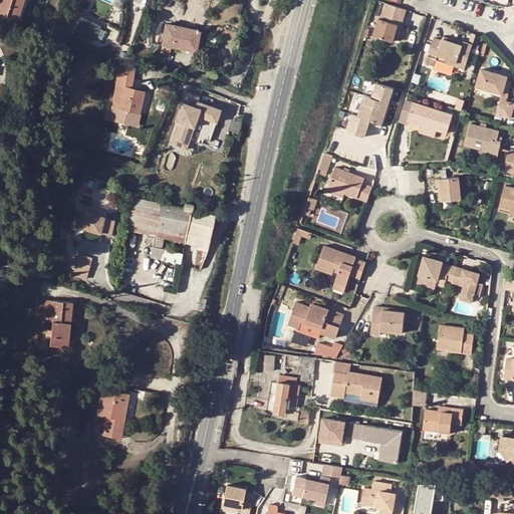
[(0,0),(0,13),(17,19),(23,0),(0,0)]
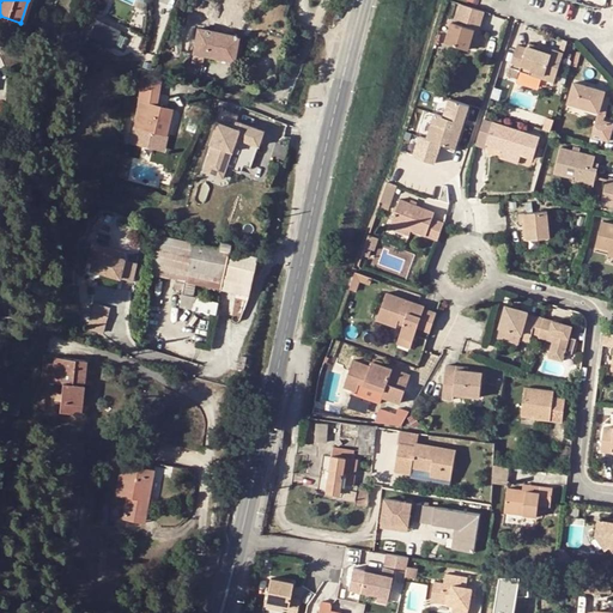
[(230,0),(220,0),(218,18),(217,23),(218,23),(226,25),(230,0)]
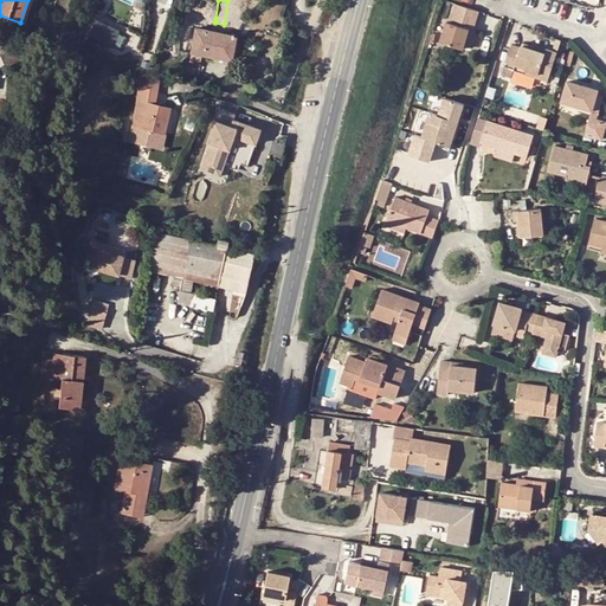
[(439,40),(462,49),(465,36),(468,28),(472,30),(478,11),(455,4),(449,23),(446,21),(439,40)]
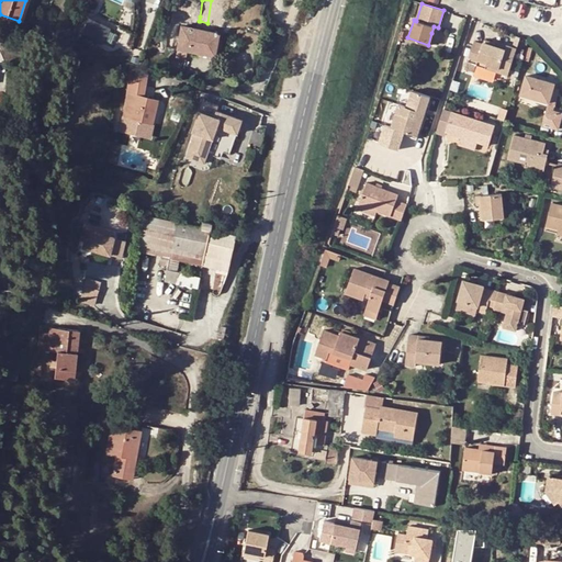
[(92,17),(86,31),(115,43),(122,29),(92,17)]
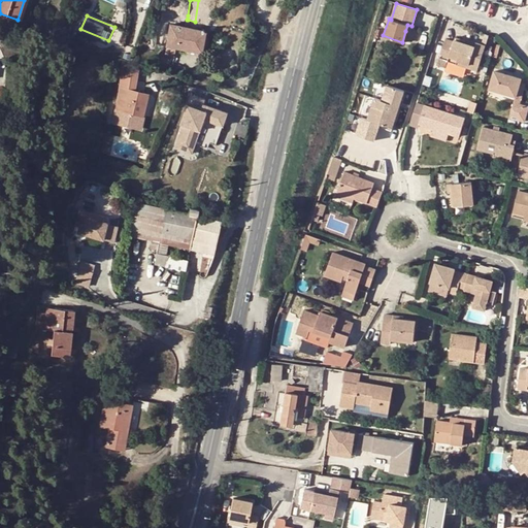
[(186,28),(170,25),(166,46),(200,53),(204,31),(186,28)]
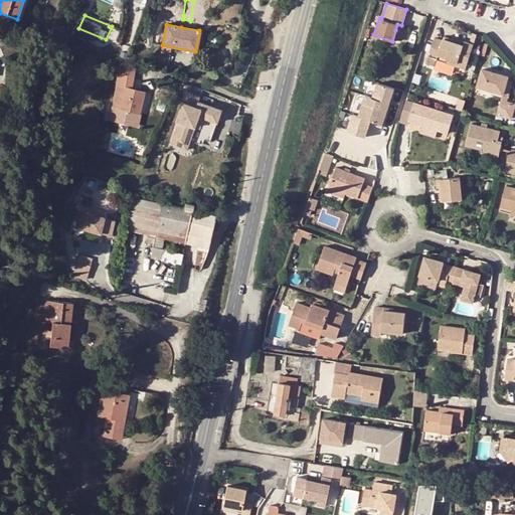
[(443,37),(434,34),(427,52),(437,55),(438,51),(446,54),(444,59),(464,66),(473,41),(464,38),(462,41),(443,35),(443,37)]
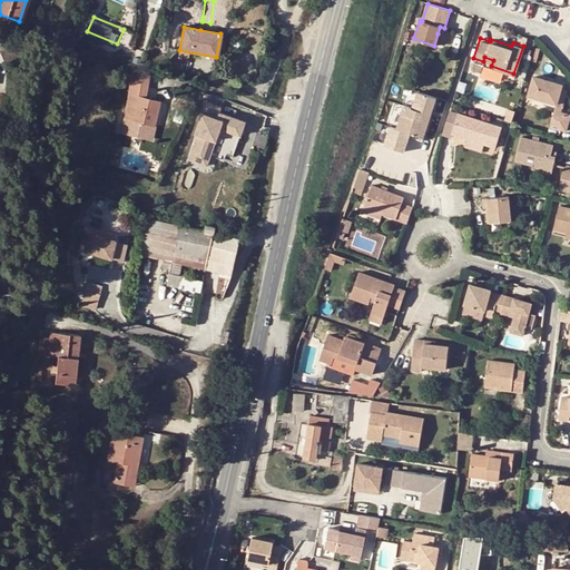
[(151,133),(157,100),(145,98),(148,77),(133,74),(120,136),(149,141),(151,133)]
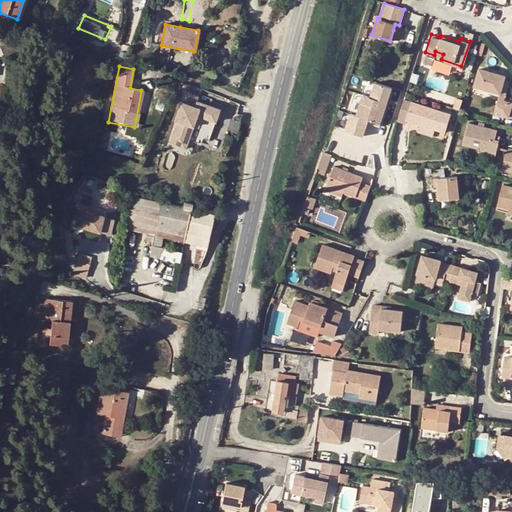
[(506,76),(480,69),(475,86),(501,94),(506,76)]
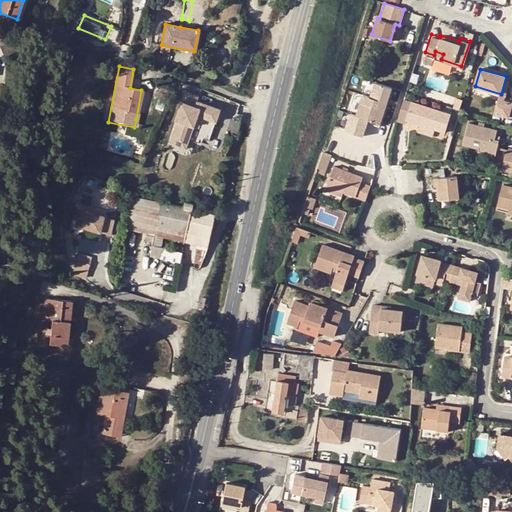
[(390,87),(374,82),(369,96),(362,94),(355,114),(380,122),(390,87)]
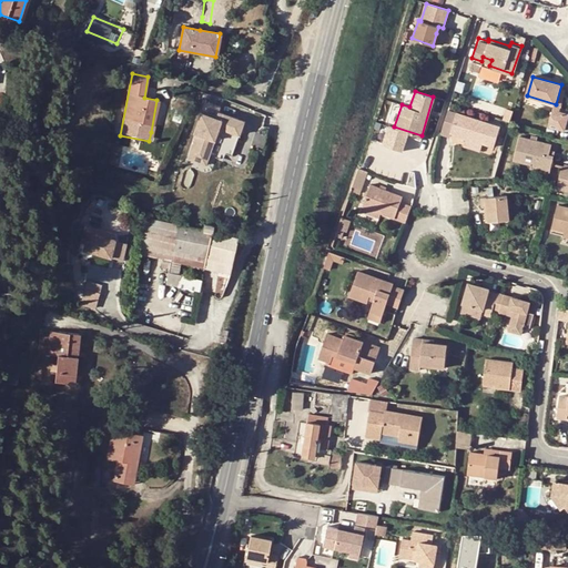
[(449,137),(450,133),(467,139),(483,144),(489,124),(449,111),(442,134),(449,137)]
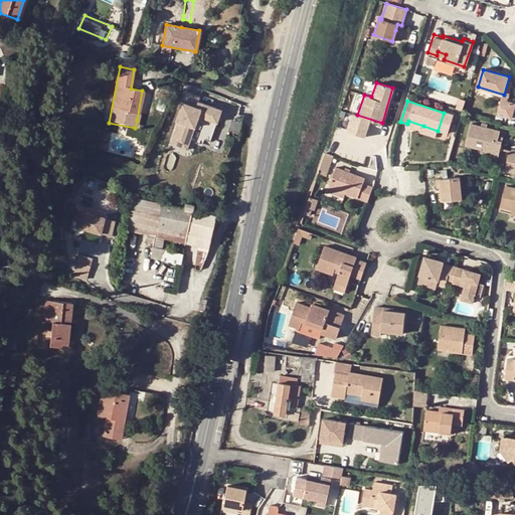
[(511,119),(514,105),(501,102),(497,115),(511,119)]
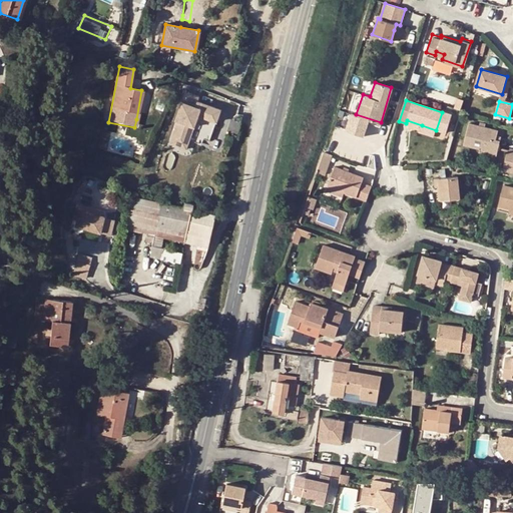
[(212,132),(219,110),(196,102),(194,107),(181,103),(175,121),(177,122),(170,144),(181,148),(183,139),(188,141),(193,126),(212,132)]
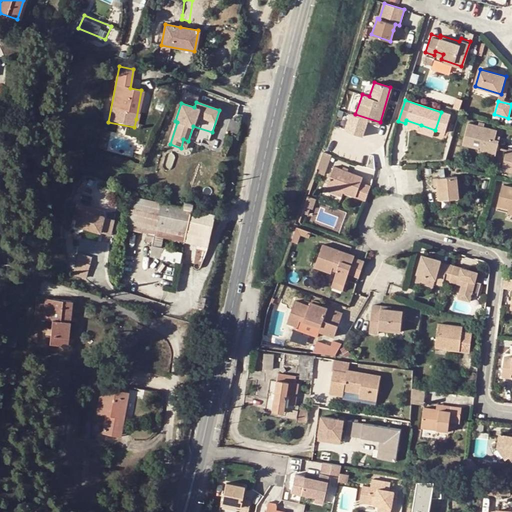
[(497,140),(493,139),(494,136),(496,130),(467,122),(460,143),(477,148),(478,146),(495,150),(497,140)]
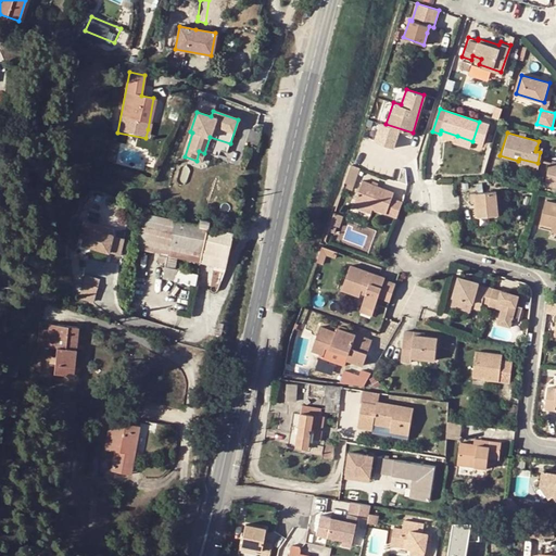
[(469,149),(472,141),(457,136),(454,143),(469,149)]
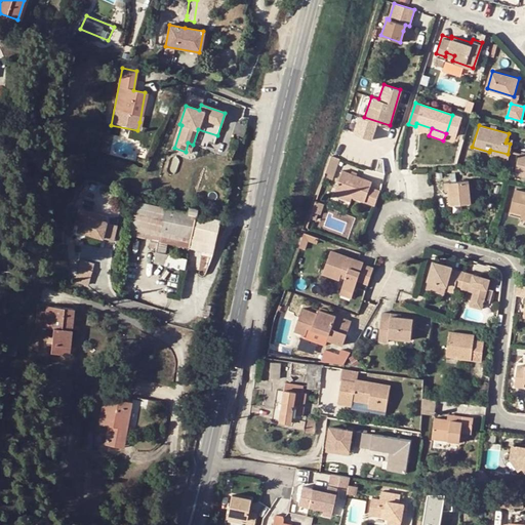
[(508,154),(490,150),(489,152),(489,153),(507,158),(508,154)]
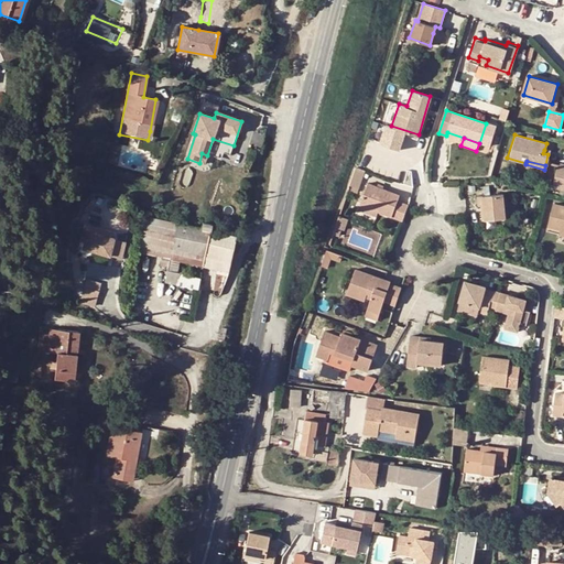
[(563,166),(556,164),(551,185),(563,187),(563,166)]
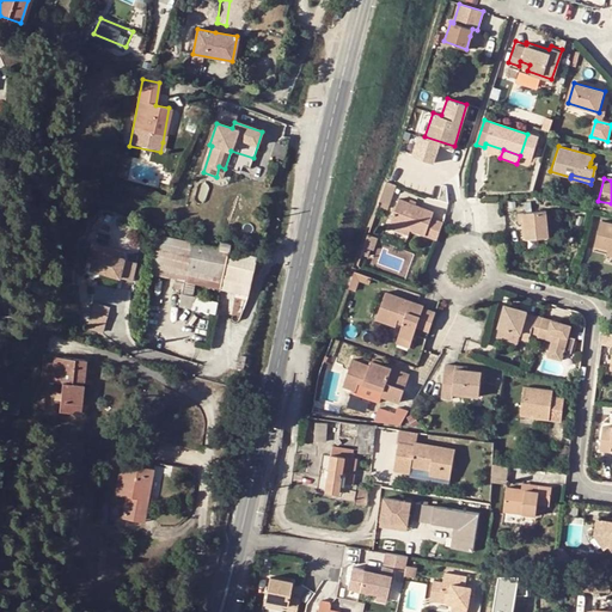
[(390,183),(385,181),(379,196),(385,199),(390,183)]
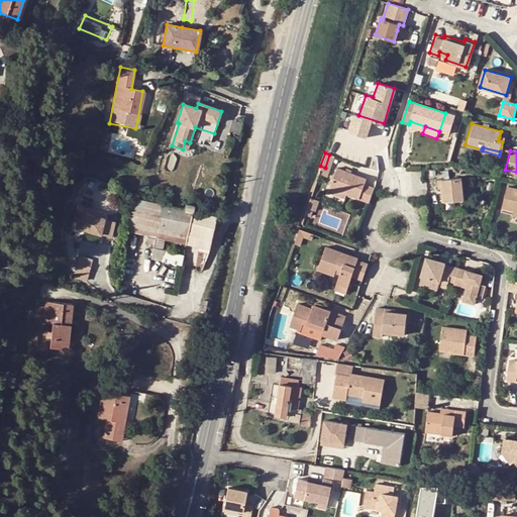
[(326,188),(342,194),(366,203),(371,187),(360,183),(362,179),(333,169),(326,188)]
